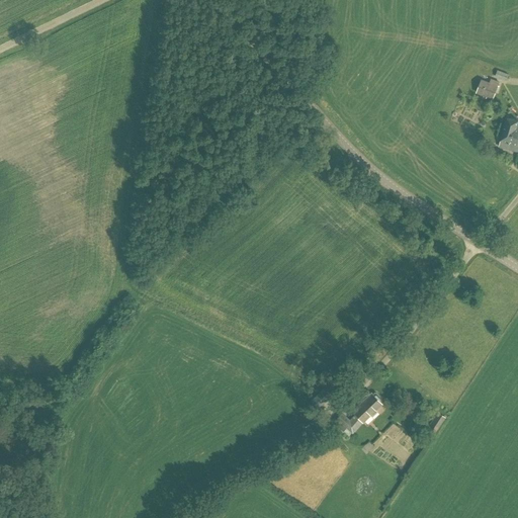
[(506,81),(509,74),(497,70),(495,77),(506,81)]
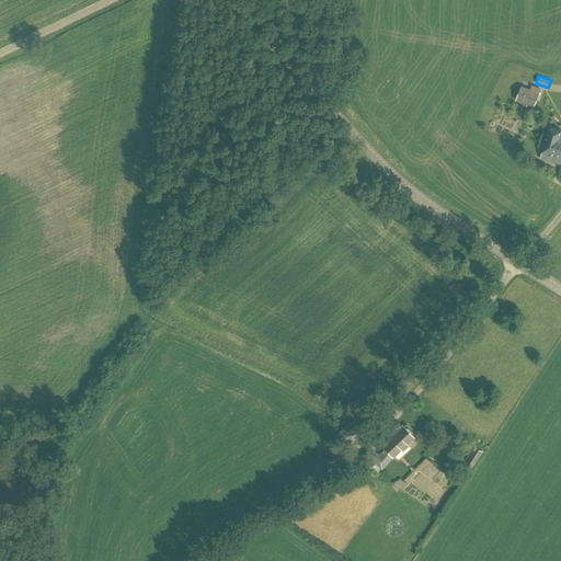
[(534,106),(540,89),(533,87),(530,90),(522,87),(516,101),(534,106)]
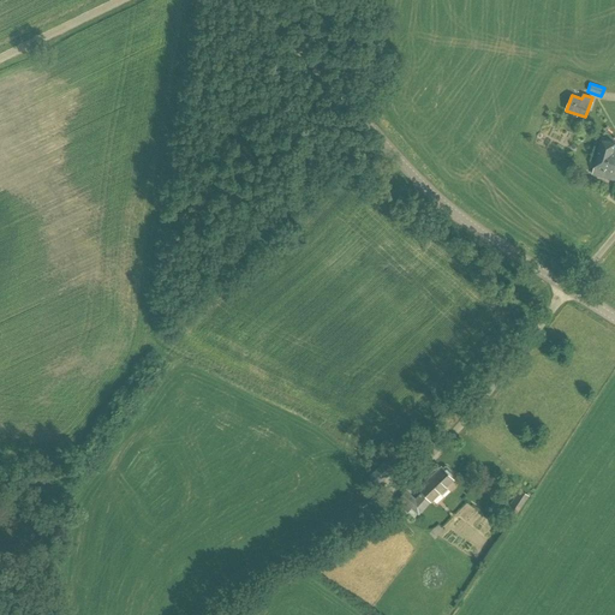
[(614,143),(603,139),(593,174),(614,179),(614,143)]
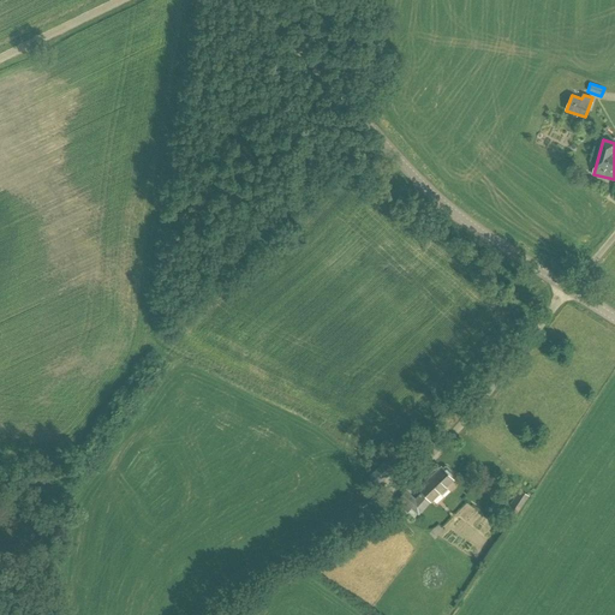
[(376,485),(399,465),(390,455),(368,476),(376,485)]
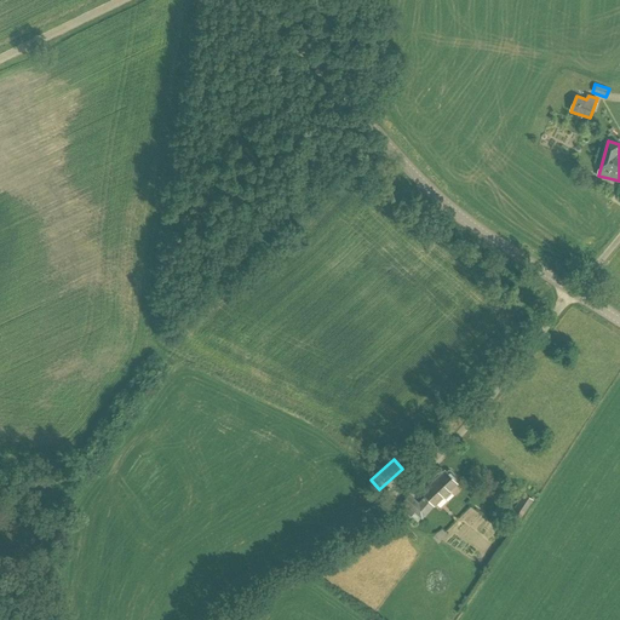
[(457,477),(451,470),(446,470),(445,471),(422,493),(425,497),(419,504),(409,497),(396,511),(407,521),(414,511),(422,518),(434,504),(435,506),(443,498),(445,499),(451,493),(449,492),(457,483),(455,482),(457,481),(457,477)]
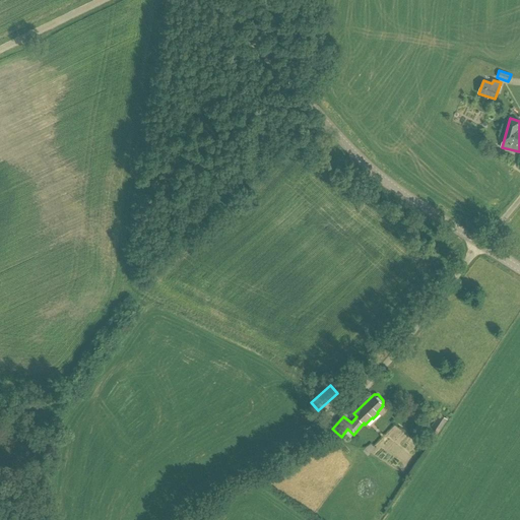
[(437,436),(447,419),(439,413),(428,430),(437,436)]
